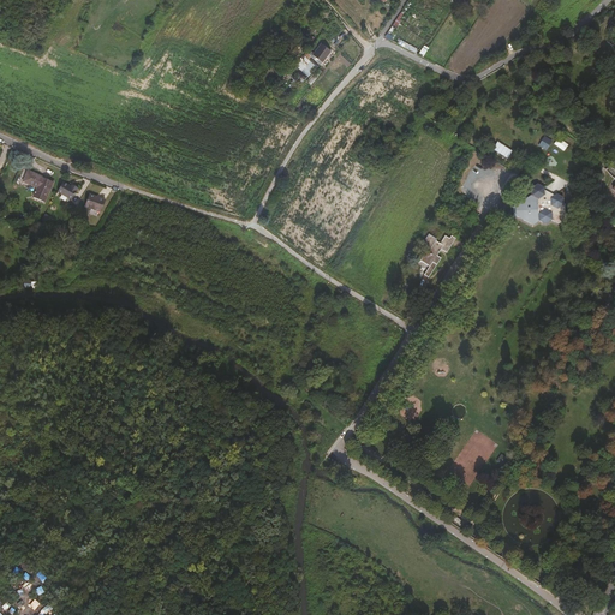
[(321,46),(312,57),(322,64),(330,53),(321,46)]
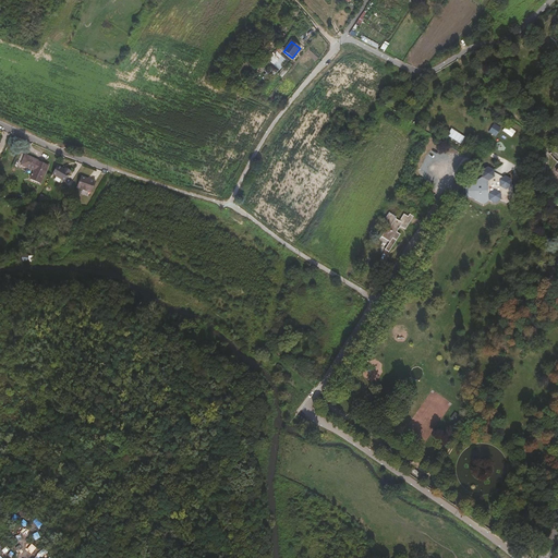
[(288,61),(277,50),(267,59),(273,63),(269,67),(276,73),(288,61)]
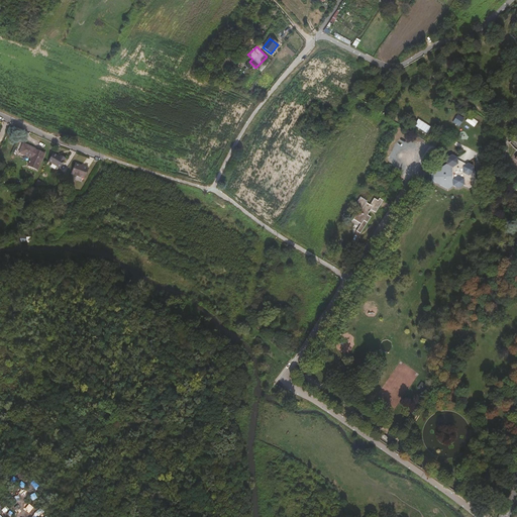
[(460,126),(464,117),(456,113),(452,122),(460,126)]
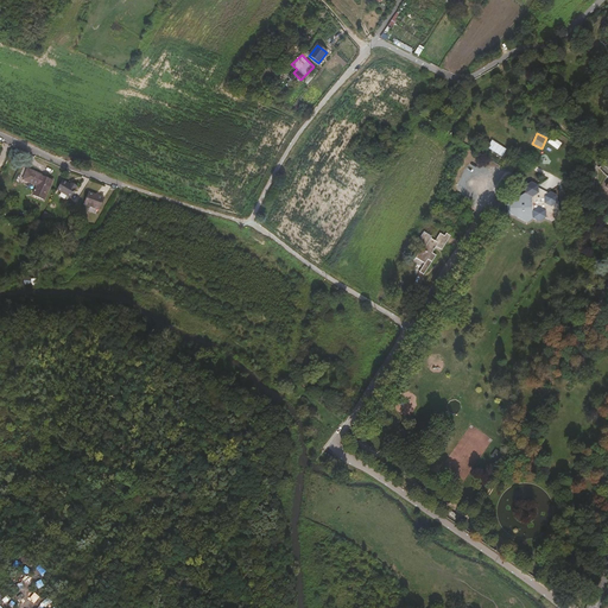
[(488,149),(501,156),(507,146),(494,139),(488,149)]
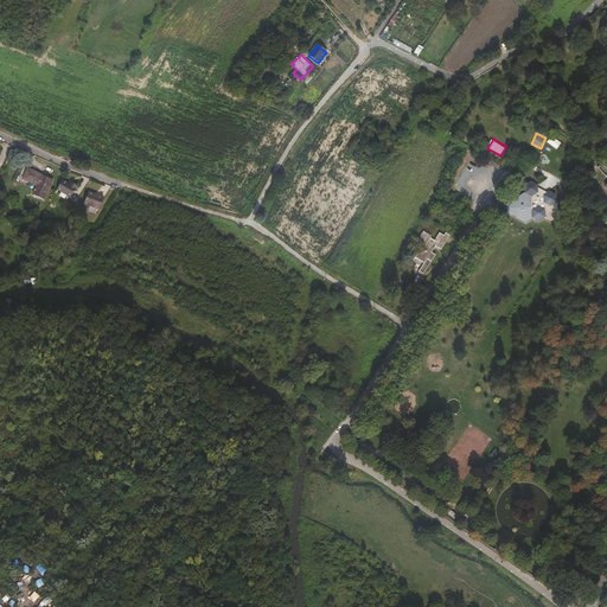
[(29,170),(24,180),(38,186),(33,196),(44,200),(53,181),(29,170)]
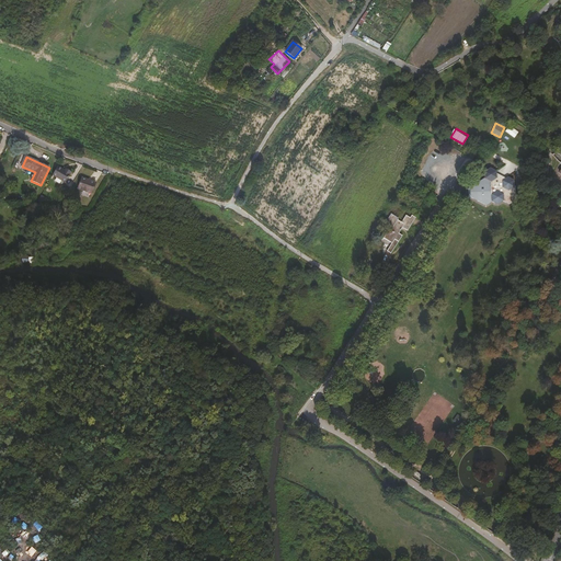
[(58,168),(53,176),(66,184),(72,173),(68,170),(67,172),(58,168)]
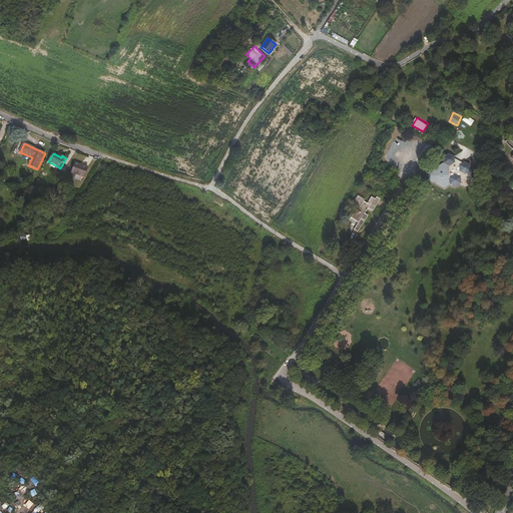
[(467,187),(472,184),(472,165),(450,155),(444,158),(444,164),(429,173),(430,180),(446,188),(451,185),(456,187),(461,184),(467,187)]
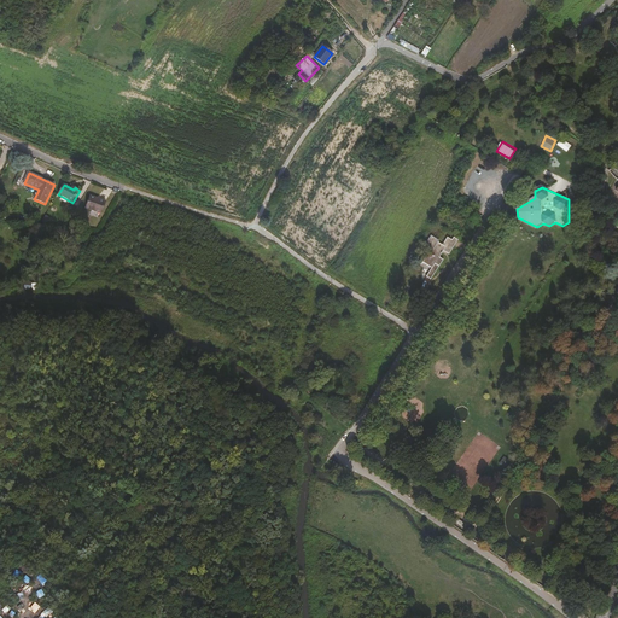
[(87,208),(94,211),(101,199),(91,196),(87,208)]
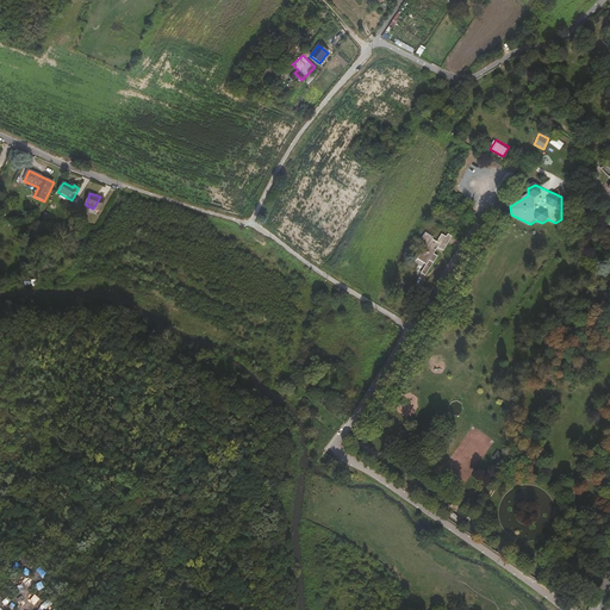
[(100,197),(93,209),(100,211),(105,199),(100,197)]
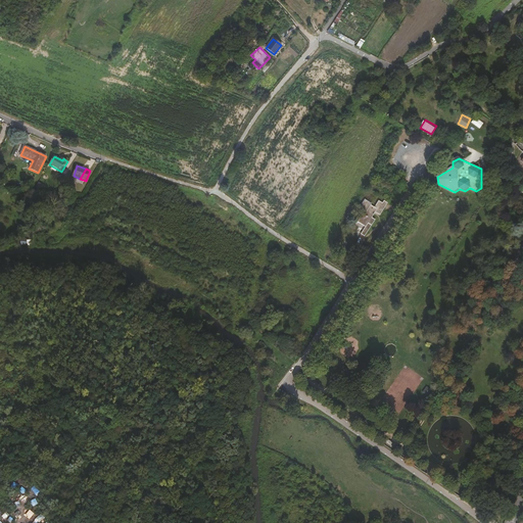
[(368,228),(364,235),(367,237),(381,215),(382,216),(389,203),(385,201),(384,204),(379,201),(375,207),(373,206),(374,204),(368,200),(362,208),(367,212),(360,223),(368,228)]
